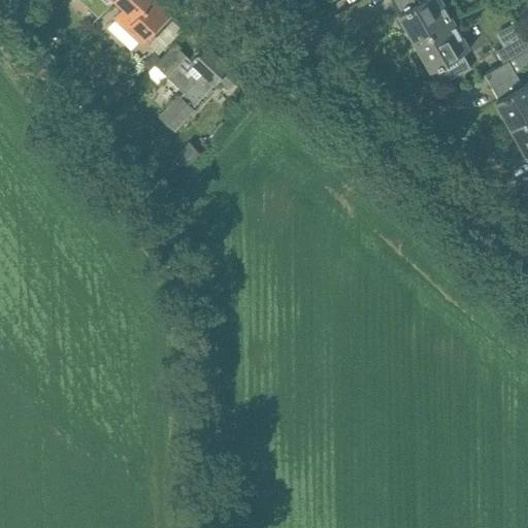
[(95,0),(110,0),(112,2),(113,0),(75,0),(87,10),(95,0)]
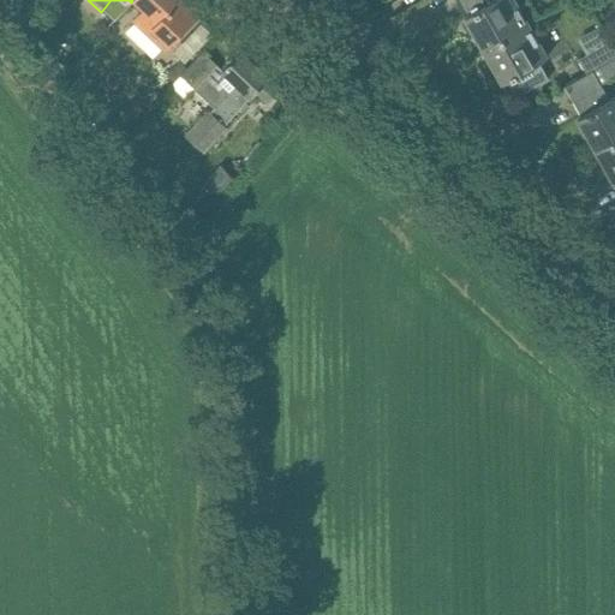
[(132,0),(131,3),(142,12),(133,21),(163,48),(187,23),(173,9),(180,0),(132,0)]
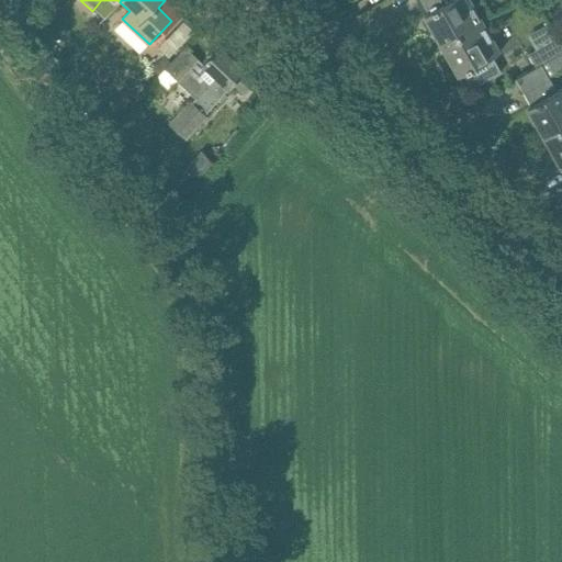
[(420,0),(428,12),(425,14),(442,45),(483,22),(469,0),(420,0)]
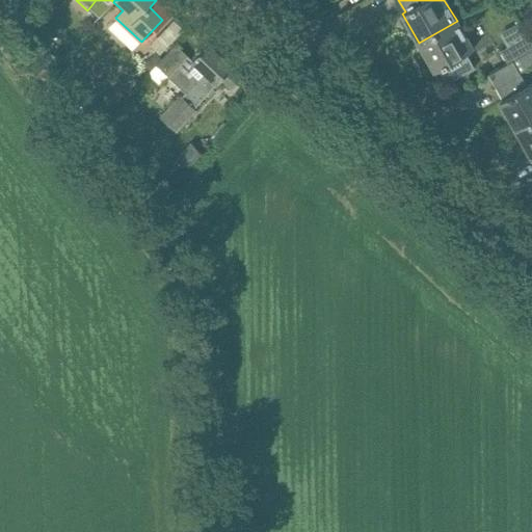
[(473,49),(457,21),(419,43),(435,71),(440,69),(448,83),(474,68),(466,53),(473,49)]
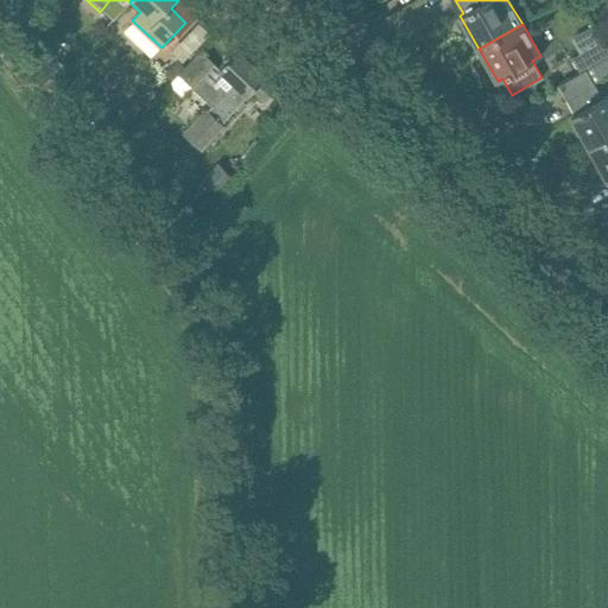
[(581,74),(593,67),(607,57),(607,44),(606,40),(572,58),(581,74)]
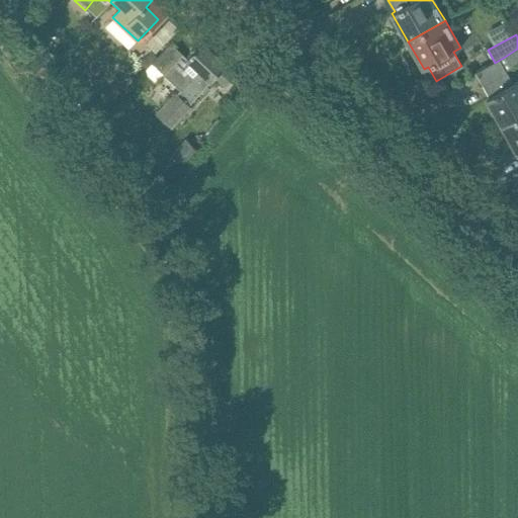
[(175,121),(190,105),(189,104),(216,77),(225,86),(236,75),(202,42),(185,61),(181,56),(165,73),(182,88),(177,93),(176,92),(161,108),(175,121)]
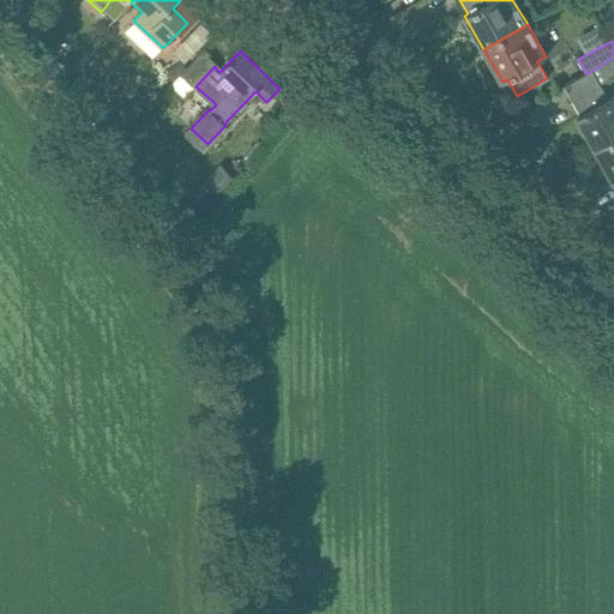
[(215,66),(200,53),(180,74),(194,88),(196,86),(215,66)]
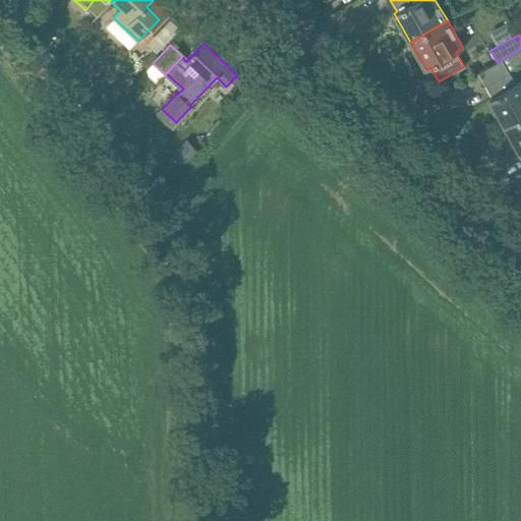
[(520,49),(508,57),(515,69),(520,65),(520,49)]
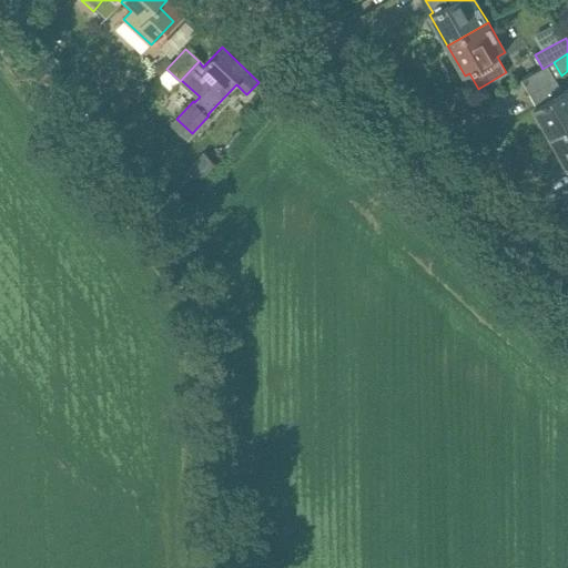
[(551,139),(567,129),(567,88),(563,92),(555,78),(528,92),(537,107),(534,108),(551,139)]
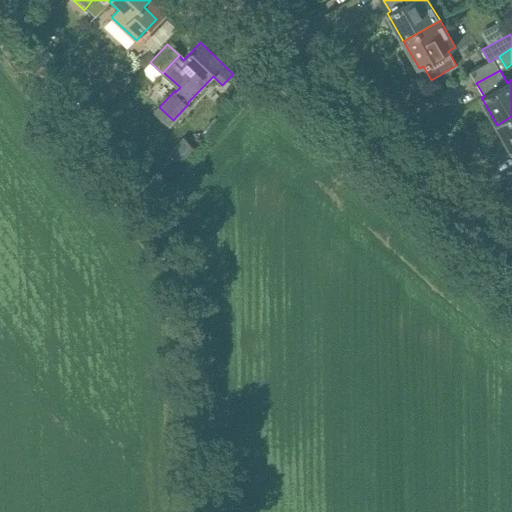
[(511,116),(497,125),(511,151),(511,116)]
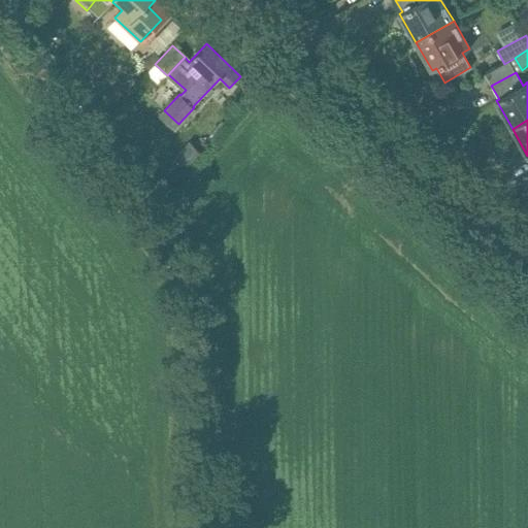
[(186,168),(200,153),(191,143),(176,159),(186,168)]
